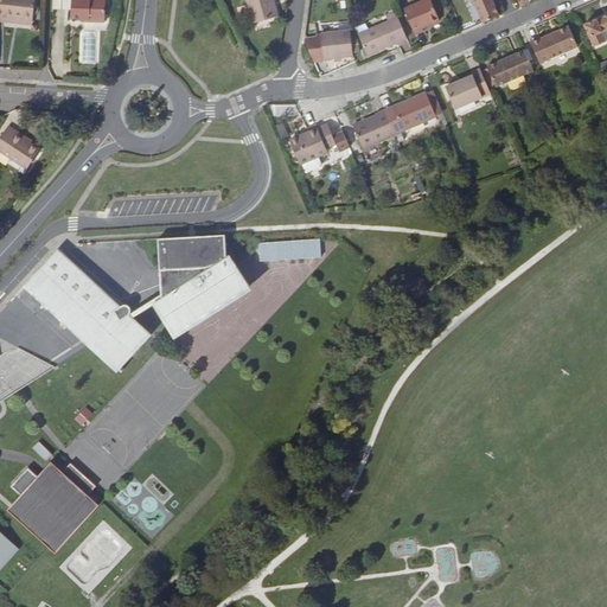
[(0,0),(0,20),(4,21),(4,18),(32,20),(33,0),(0,0)]
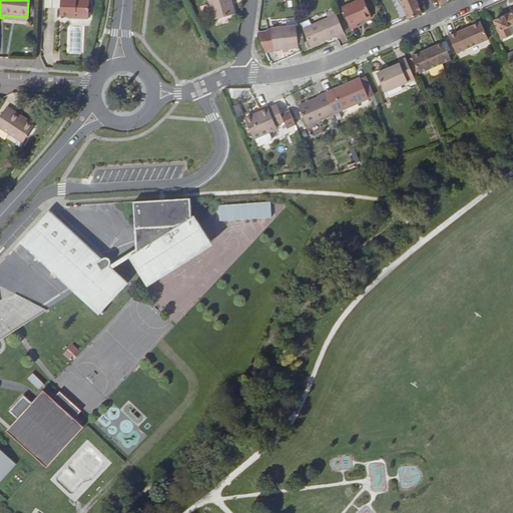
[(73,16),(73,18),(88,19),(88,0),(45,0),(45,8),(61,9),(60,16),(67,17),(67,15),(70,15),(70,16),(73,16)]
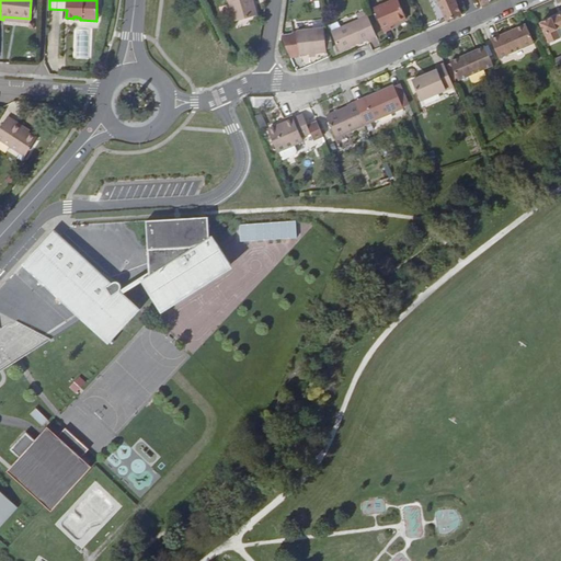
[(251,0),(227,0),(233,22),(256,15),(251,0)]
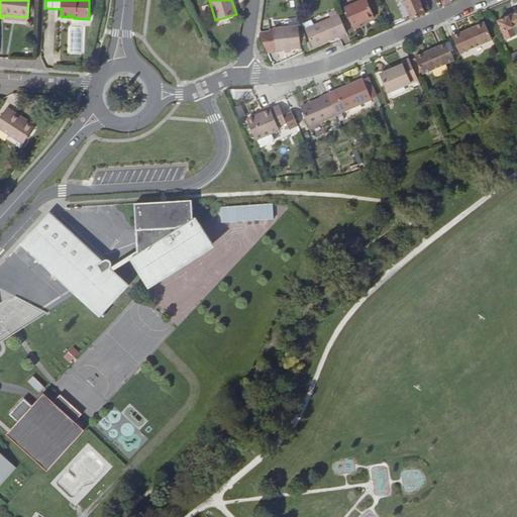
[(375,17),(366,0),(360,0),(344,8),(353,30),(362,26),(359,24),(375,17)]
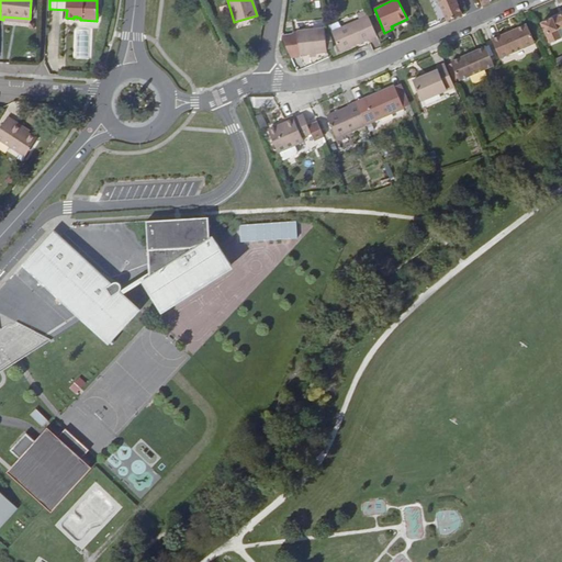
[(437,0),(447,21),(462,14),(456,0),(437,0)]
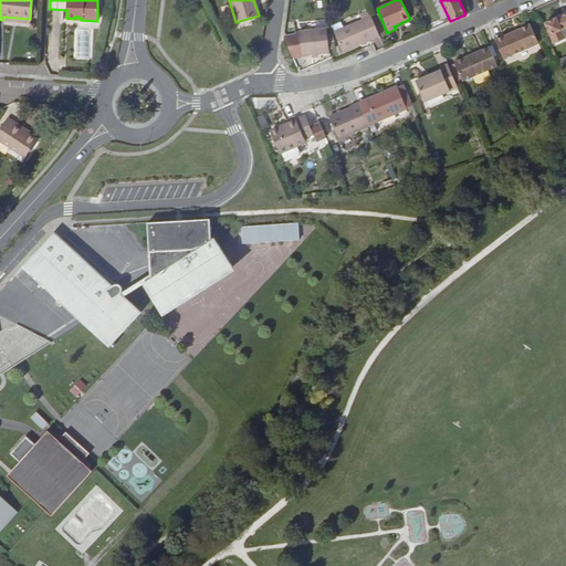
[(565,13),(545,23),(554,43),(565,39),(562,30),(565,28),(565,13)]
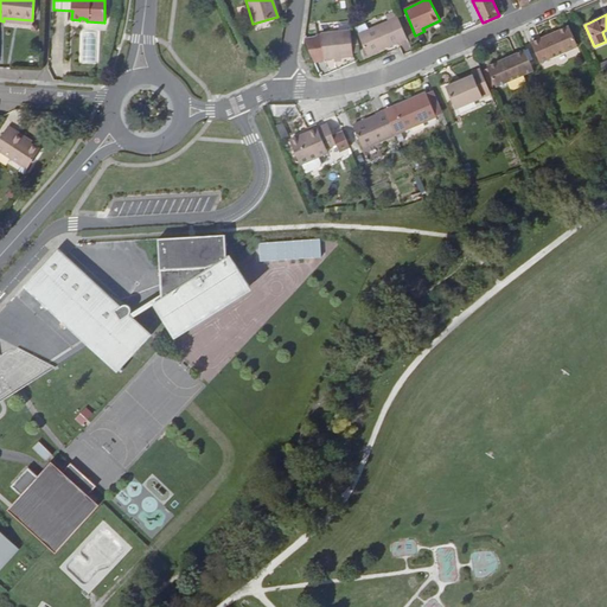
[(369,57),(407,39),(397,18),(359,36),(369,57)]
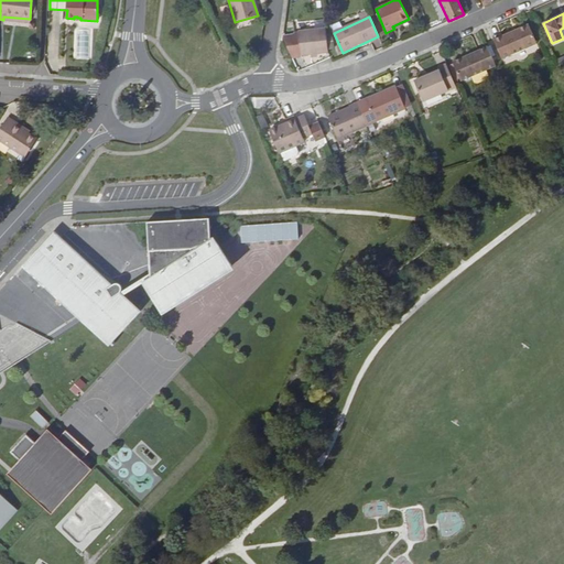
[(513,35),(512,32),(494,40),(501,58),(538,44),(529,24),(517,30),(518,33),(513,35)]
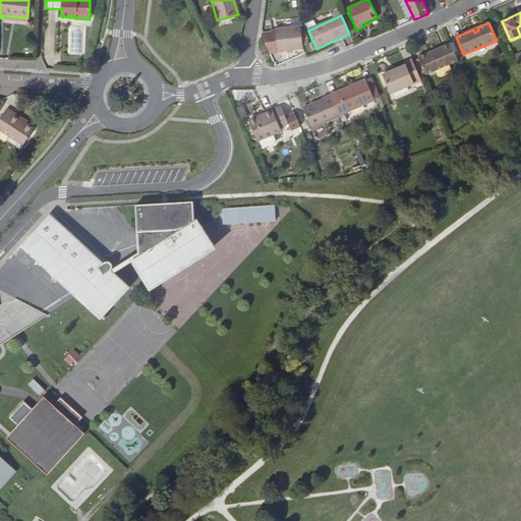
[(278,51),(303,49),(300,25),(275,29),(278,51)]
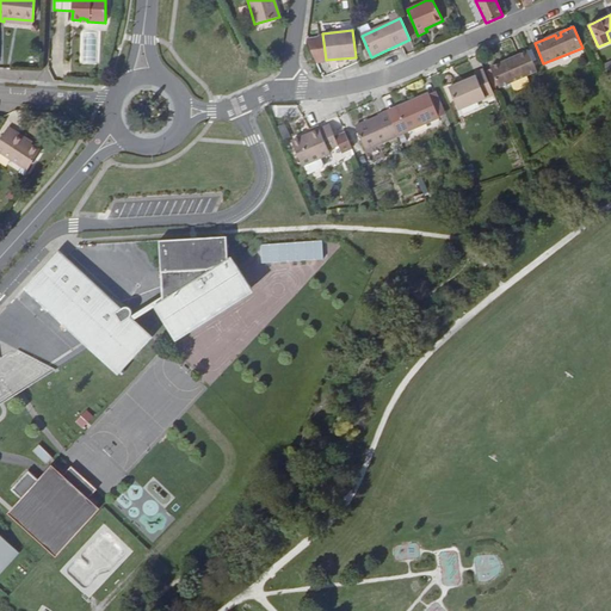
[(499,87),(537,72),(529,51),(507,60),(508,62),(504,65),(503,62),(491,67),(499,87)]
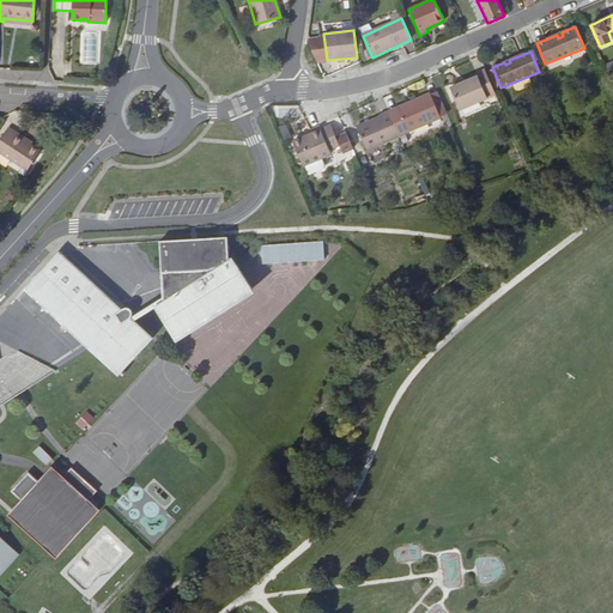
[(461,110),(496,95),(486,71),(477,74),(478,76),(451,87),(461,110)]
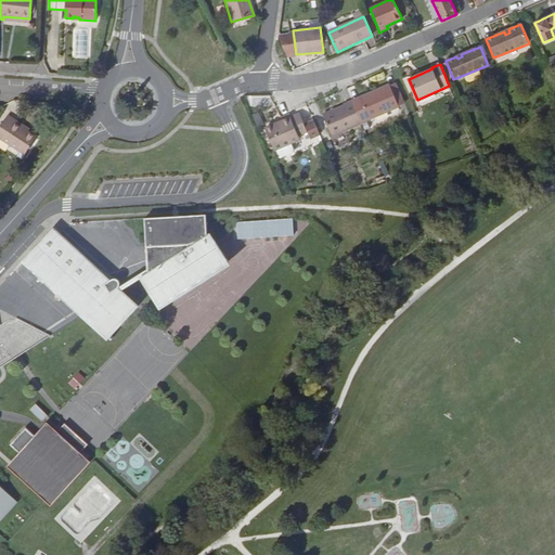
[(390,85),(351,101),(362,124),(400,106),(390,85)]
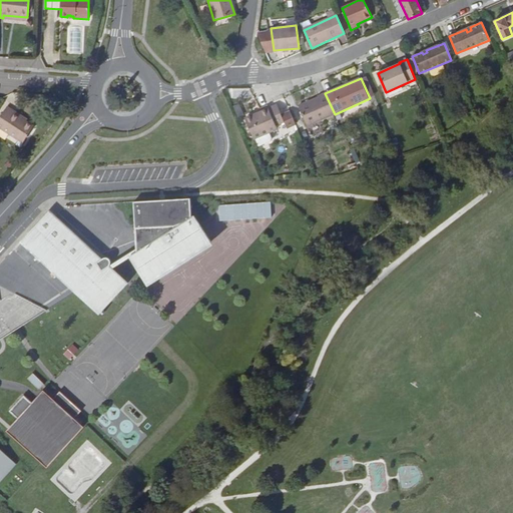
[(308,126),(335,114),(325,93),(319,95),(320,97),(300,106),(308,126)]
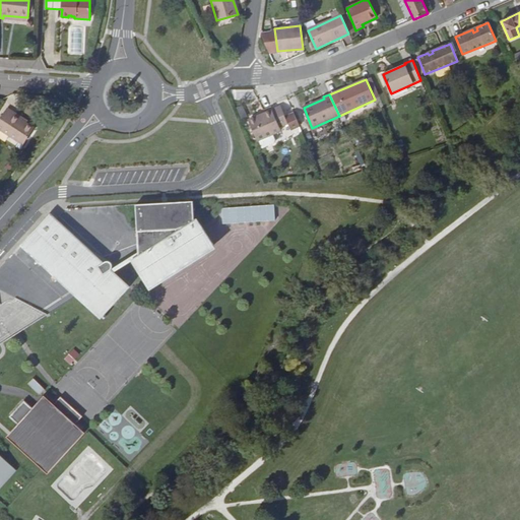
[(281,107),(262,115),(264,118),(250,125),(257,140),(281,130),(279,127),(288,123),(281,107)]
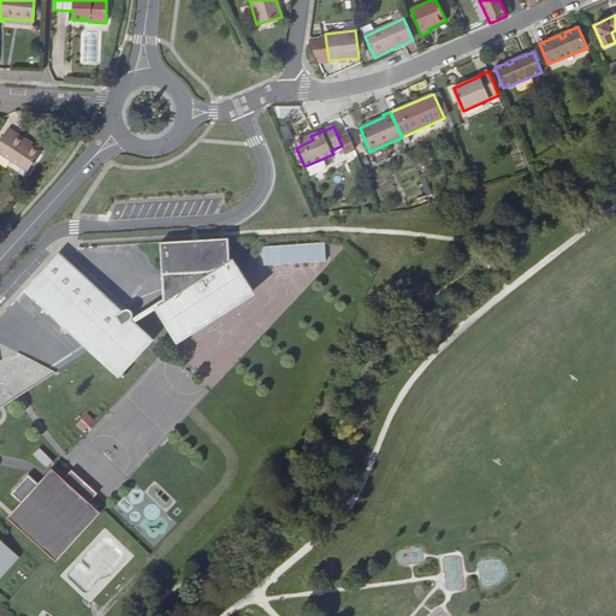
[(13,135),(16,132),(7,128),(0,137),(0,153),(25,171),(39,152),(29,146),(13,135)]
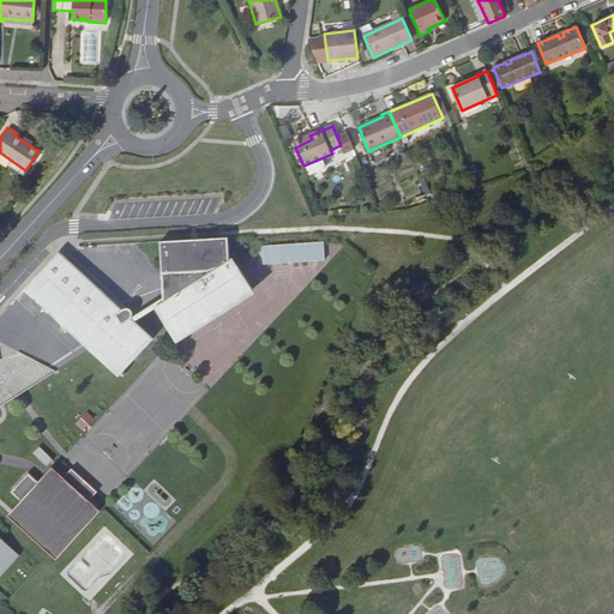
[(31,143),(16,132),(13,134),(29,145),(31,143)]
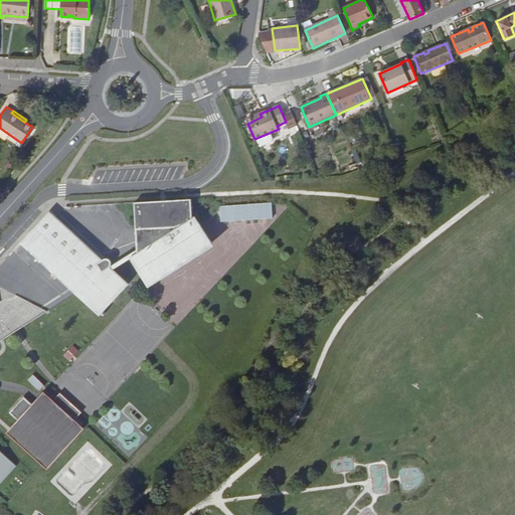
[(262,117),(260,114),(246,120),(247,124),(262,117)]
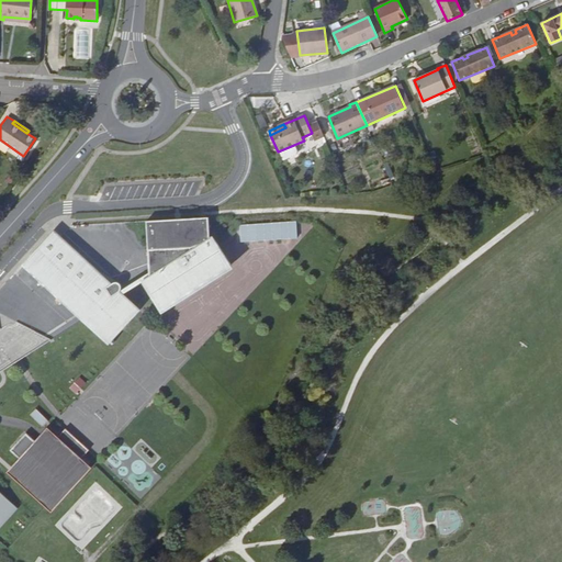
[(160,312),(218,274),(233,266),(212,233),(208,236),(205,218),(146,222),(147,250),(157,249),(157,271),(141,281),(160,312)]
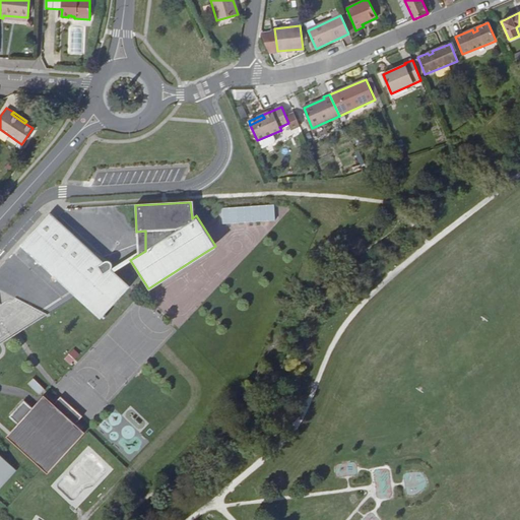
[(222,222),(274,220),(274,204),(221,206),(222,222)]
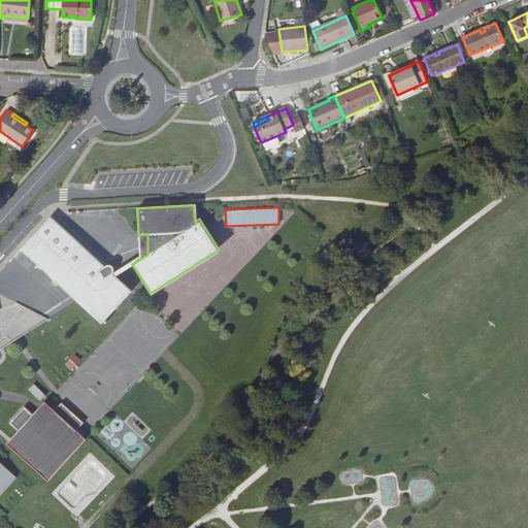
[(92,257),(53,215),(24,245),(75,296),(114,270),(110,263),(104,268),(92,257)]
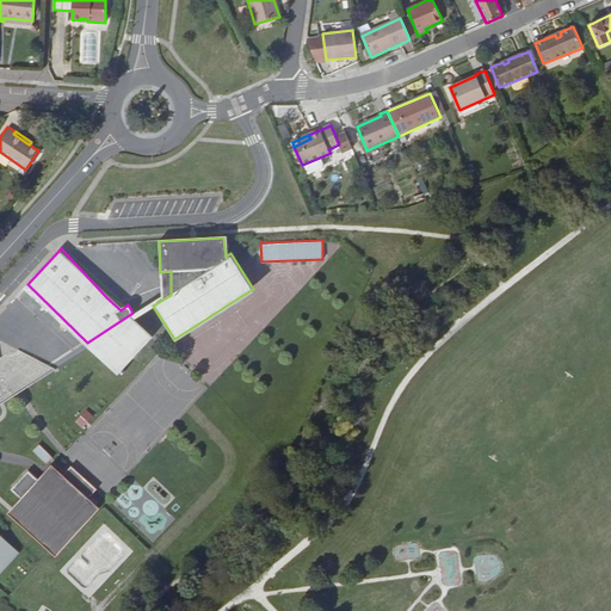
[(133,319),(153,306),(171,295),(171,271),(160,272),(161,295),(133,313),(87,343),(50,366),(0,397),(0,403),(91,346),(133,319)]
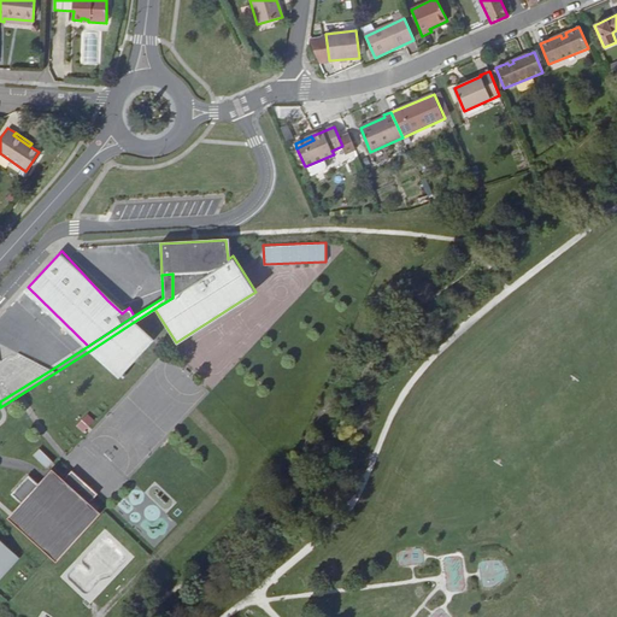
[(129,307),(107,300),(122,313),(129,307)]
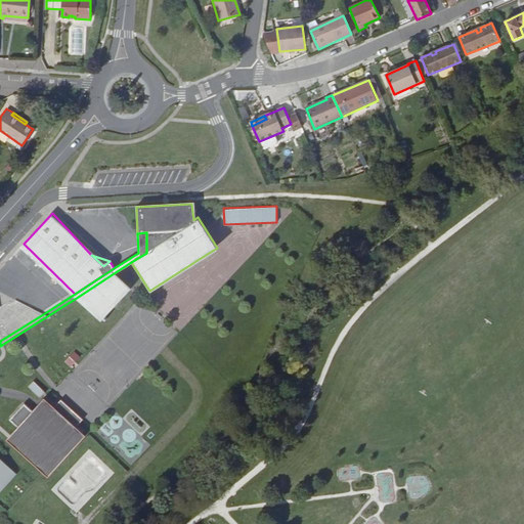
[(131,289),(114,273),(78,297),(102,319),(131,289)]
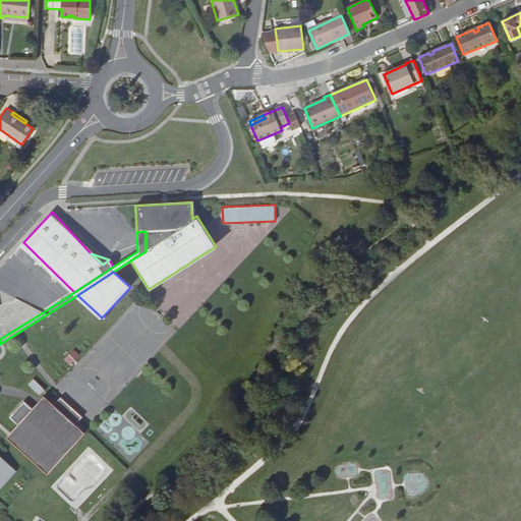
[(0,289),(0,339),(43,312),(0,289)]
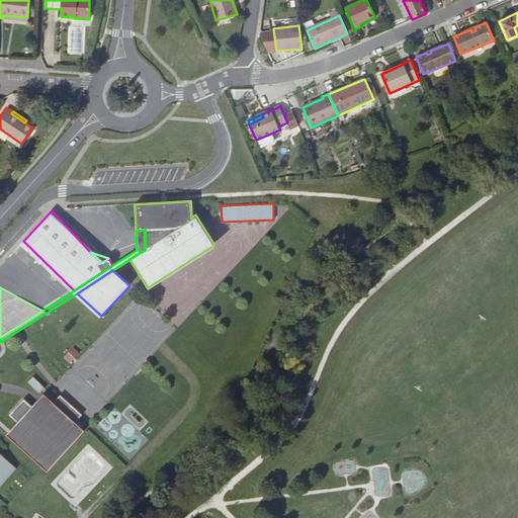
[(72,346),(65,358),(73,364),(81,352),(72,346)]
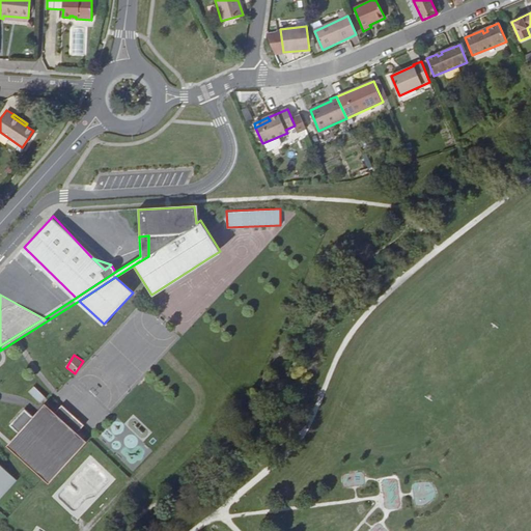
[(40,402),(46,396),(33,386),(28,391),(40,402)]
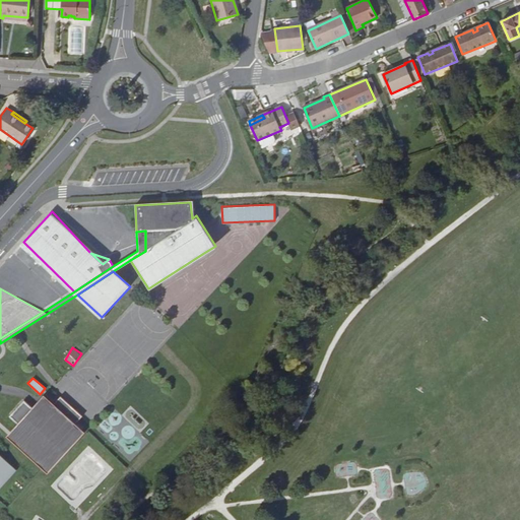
[(19,423),(7,436),(47,473),(82,436),(43,397),(34,407),(21,395),(6,411),(19,423)]
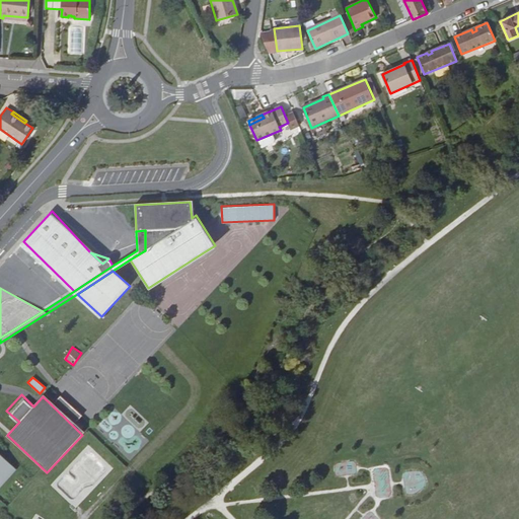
[(0,489),(16,471),(18,468),(2,454),(0,456),(0,489)]
